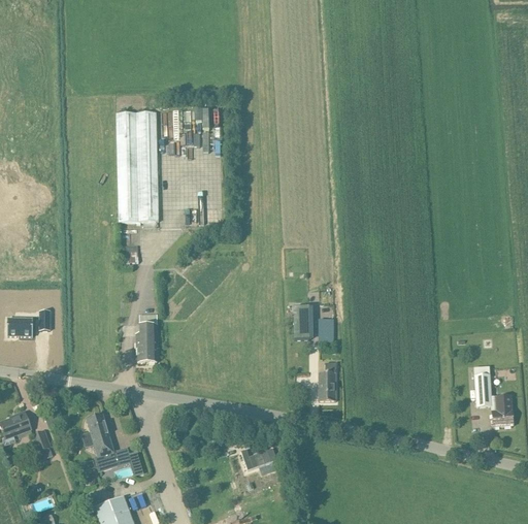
[(218,125),(218,110),(204,110),(204,124),(218,125)]
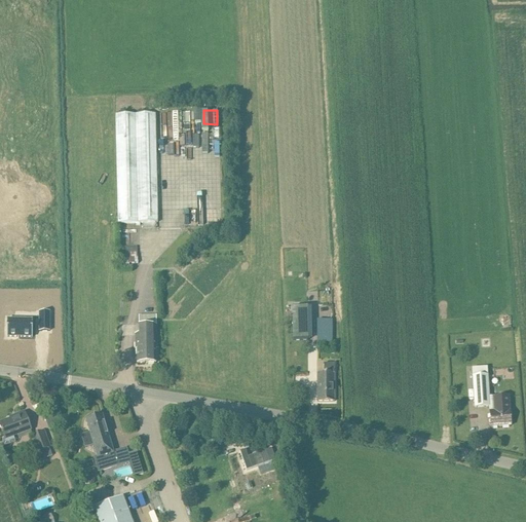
[(117,220),(157,219),(155,111),(115,111),(117,220)]
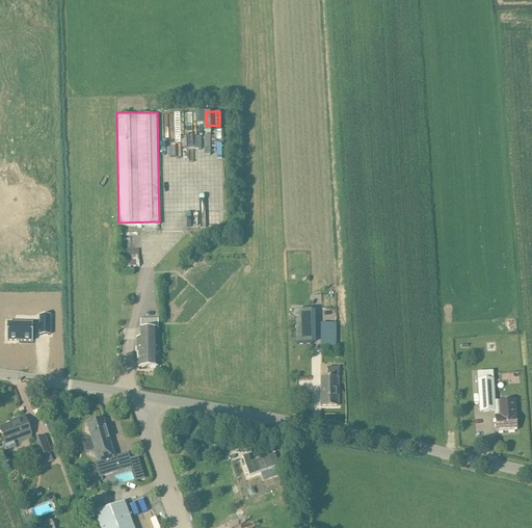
[(131,263),(139,263),(138,245),(124,246),(125,264),(121,264),(122,269),(131,269),(131,263)]
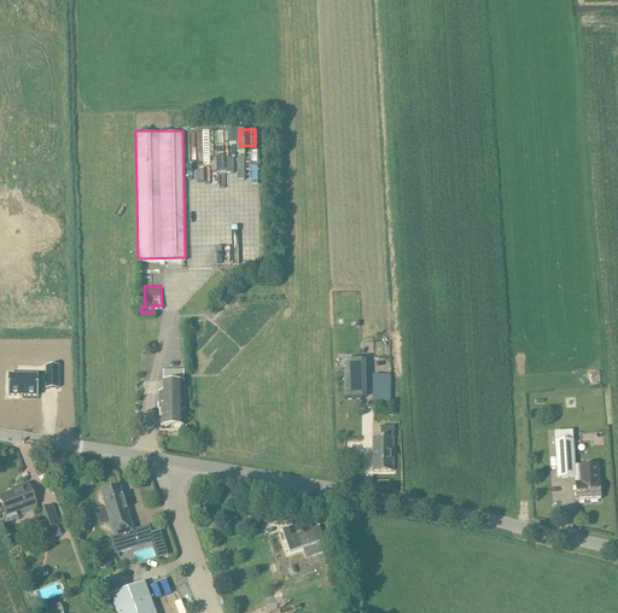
[(344,397),(361,396),(361,357),(344,357),(344,397)]
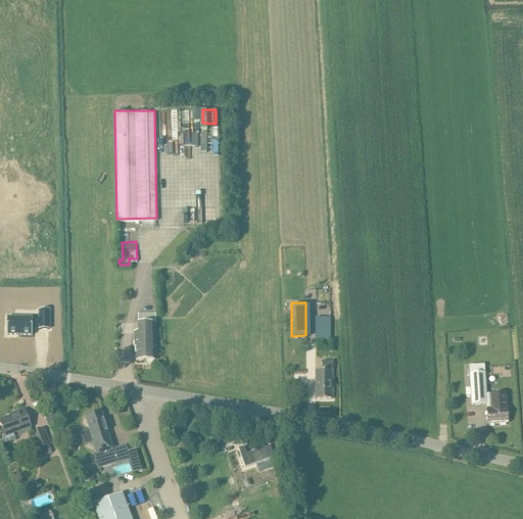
[(49,308),(39,308),(39,326),(49,326),(49,308)]
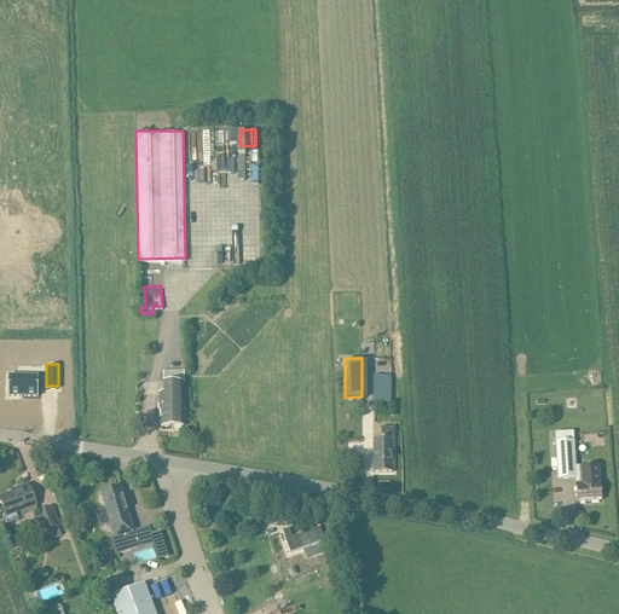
[(163,368),(163,380),(163,391),(158,391),(160,407),(161,407),(161,424),(184,424),(183,406),(185,406),(184,380),(184,366),(163,368)]
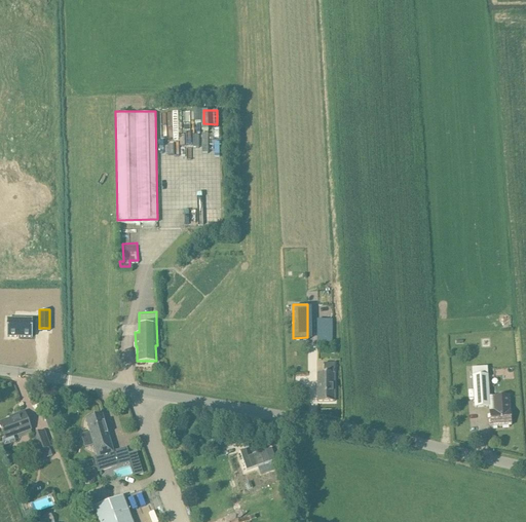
[(32,315),(6,317),(7,334),(32,333),(32,315)]
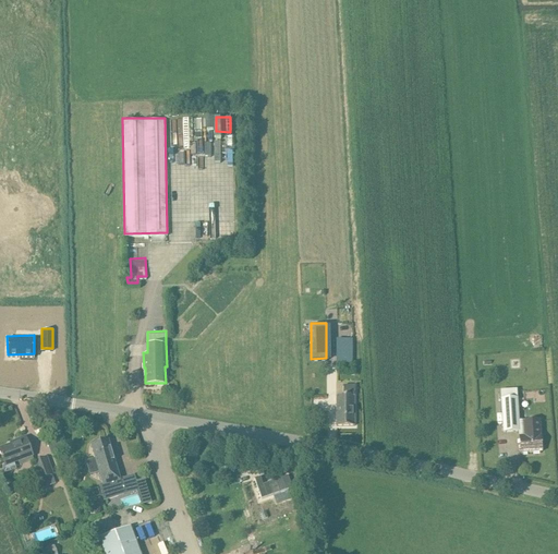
[(352,336),(337,336),(337,360),(352,360),(352,336)]
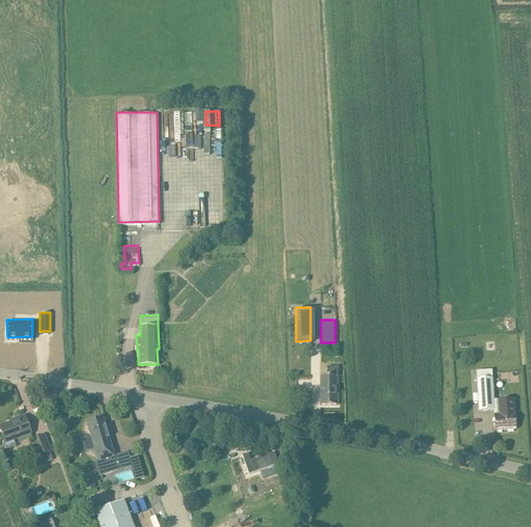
[(327,364),(327,373),(319,373),(319,403),(338,403),(337,373),(337,363),(327,364)]
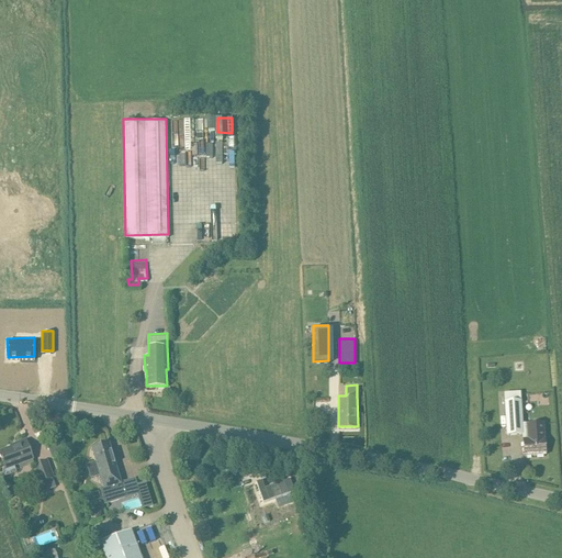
[(521,398),(504,399),(506,433),(523,431),(523,435),(527,435),(526,421),(523,422),(521,398)]
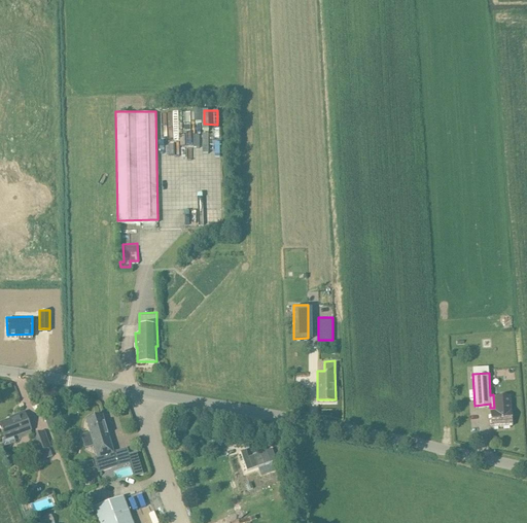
[(510,393),(493,394),(494,408),(490,408),(491,424),(512,423),(510,393)]
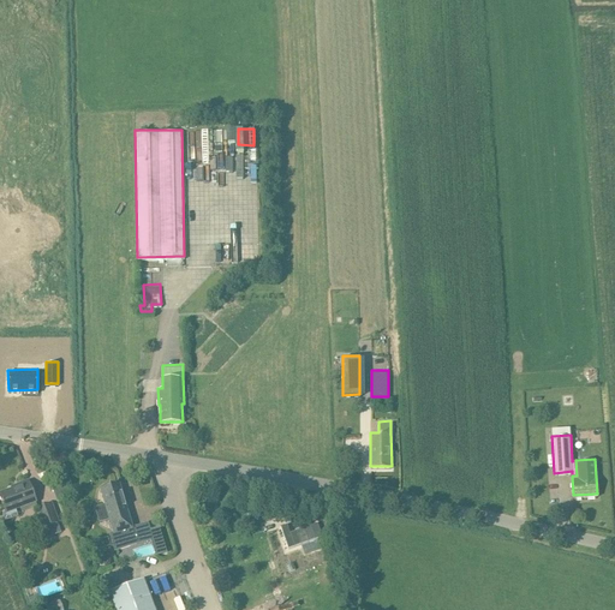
[(16,507),(21,504),(22,509),(37,503),(35,500),(36,500),(29,478),(12,484),(12,486),(0,490),(0,495),(6,510),(9,518),(18,513),(16,507)]
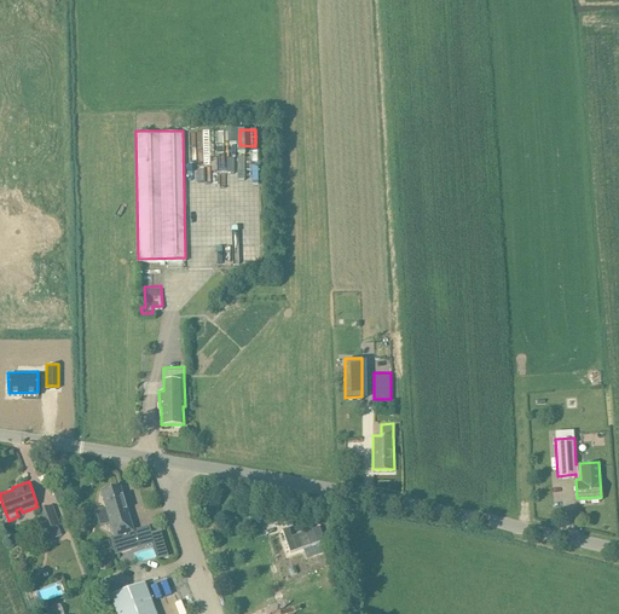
[(137,544),(133,529),(121,485),(102,490),(114,534),(111,536),(116,552),(137,544)]
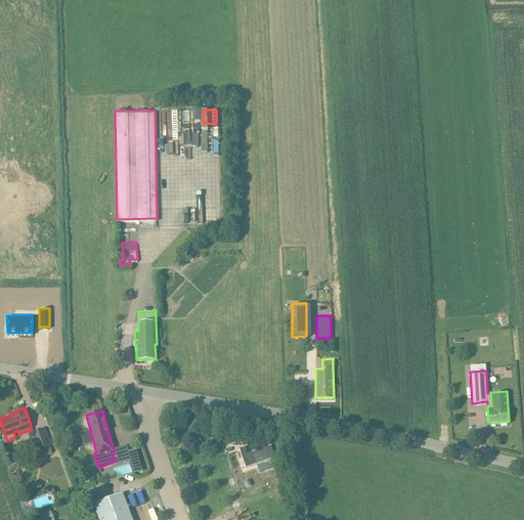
[(48,442),(50,442),(44,426),(30,431),(39,456),(51,451),(48,442)]
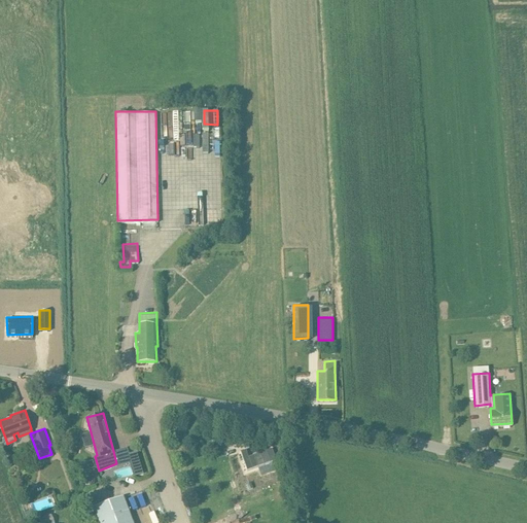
[(246,448),(240,449),(247,468),(276,458),(272,446),(248,454),(246,448)]
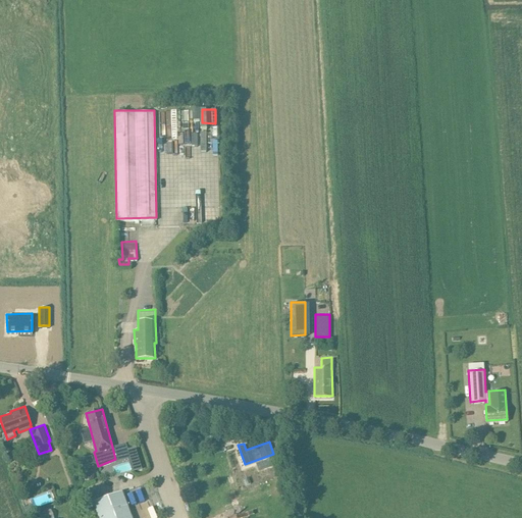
[(51,488),(33,497),(36,505),(55,497),(51,488)]
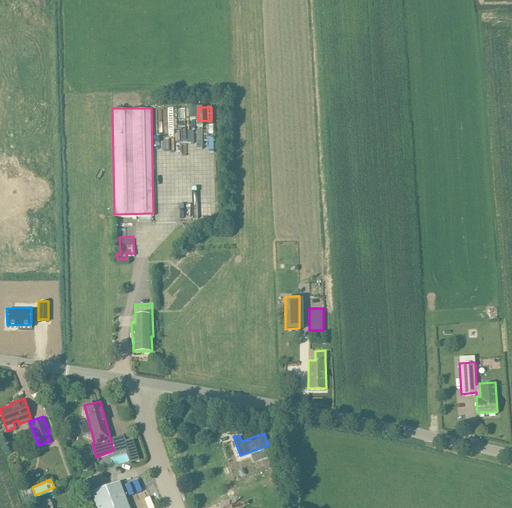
[(130,507),(120,479),(91,491),(97,507),(130,507)]
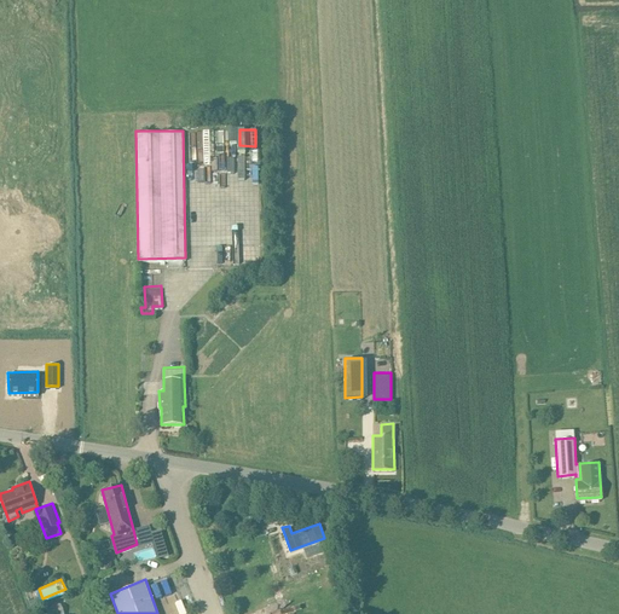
[(50,601),(51,613),(52,613),(64,612),(62,598),(50,601)]
